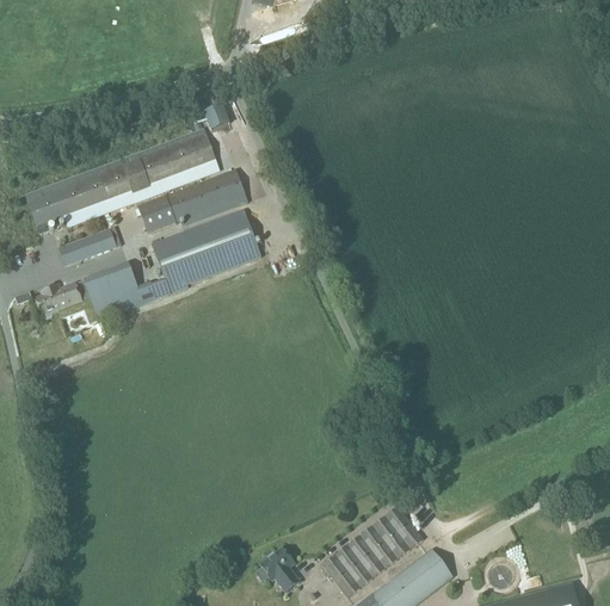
[(48,228),(45,222),(91,205),(91,206),(216,160),(205,133),(204,133),(203,128),(25,193),(28,198),(26,198),(38,232),(48,228)]
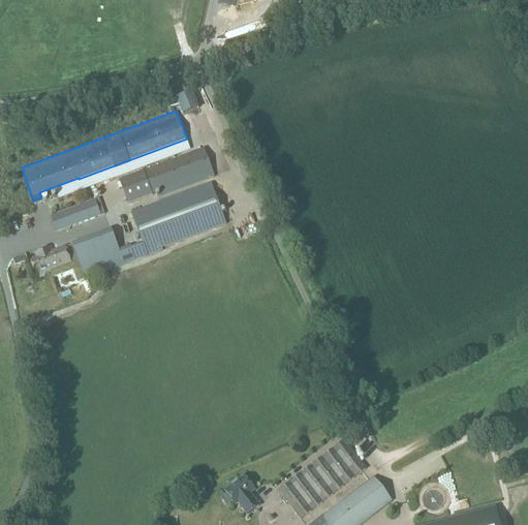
[(212,168),(204,145),(118,176),(127,201),(158,189),(160,194),(214,174),(212,168)]
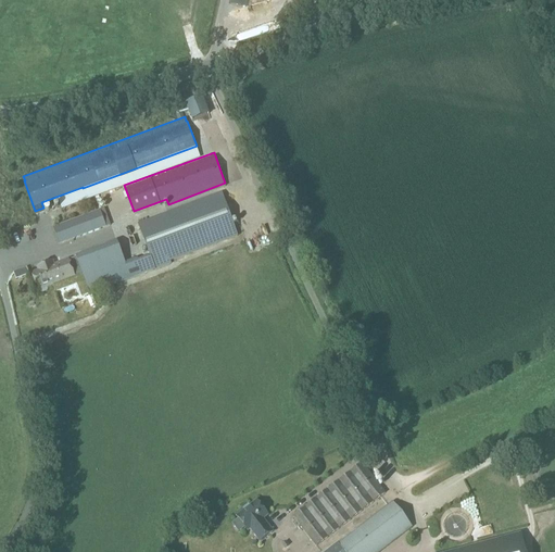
[(75,252),(88,290),(171,260),(169,258),(237,231),(222,188),(137,220),(148,250),(124,259),(116,237),(75,252)]
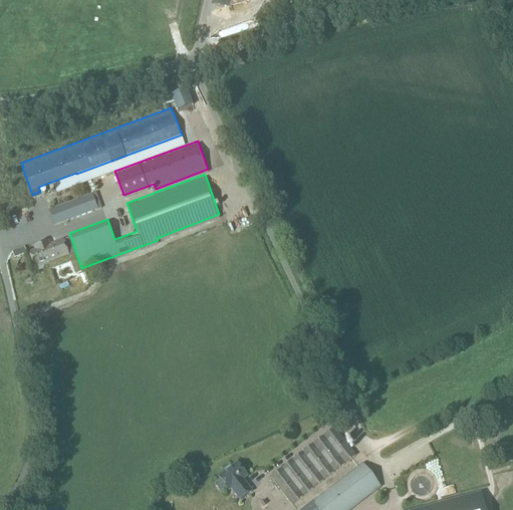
[(48,207),(54,223),(101,205),(96,190),(48,207)]
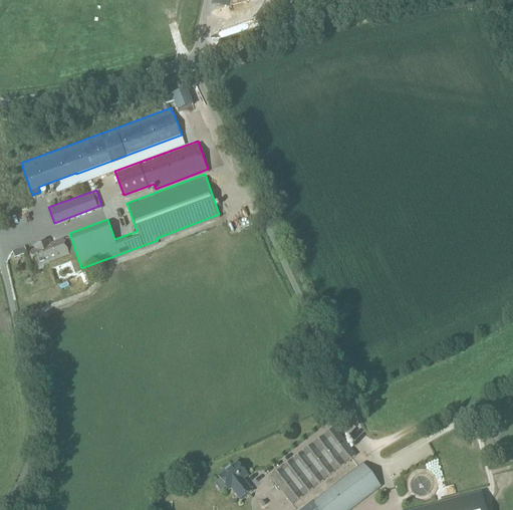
[(46,251),(49,260),(69,253),(63,236),(50,241),(52,249),(46,251)]
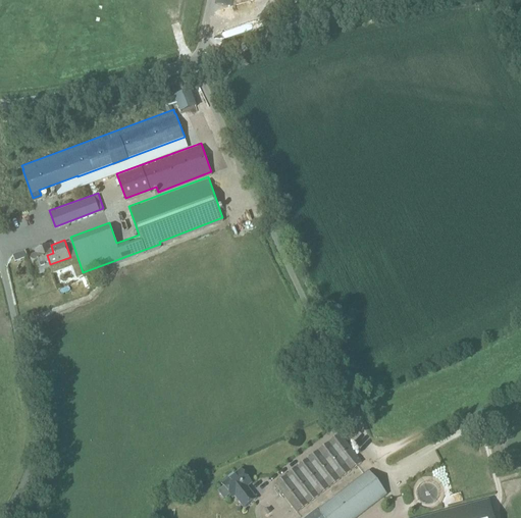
[(29,253),(35,270),(50,264),(47,255),(53,253),(51,245),(50,245),(49,242),(38,246),(39,250),(29,253)]
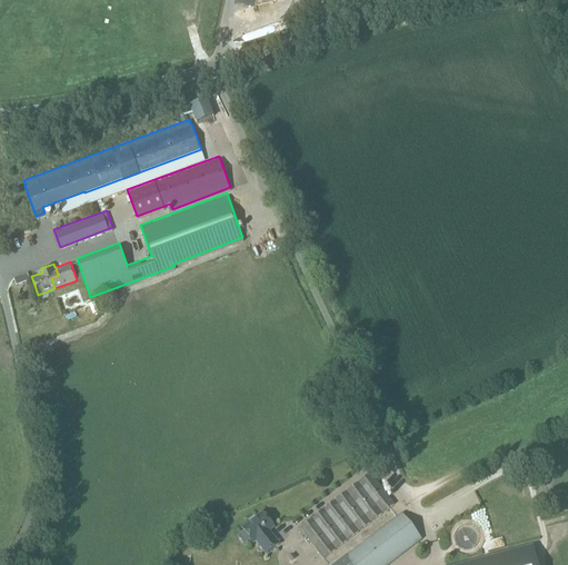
[(9,274),(11,281),(27,278),(26,270),(9,274)]
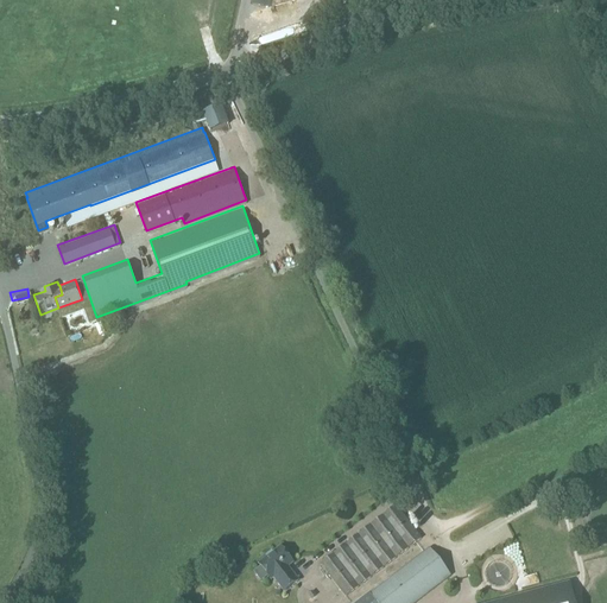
[(339,592),(409,543),(385,509),(315,558),(339,592)]
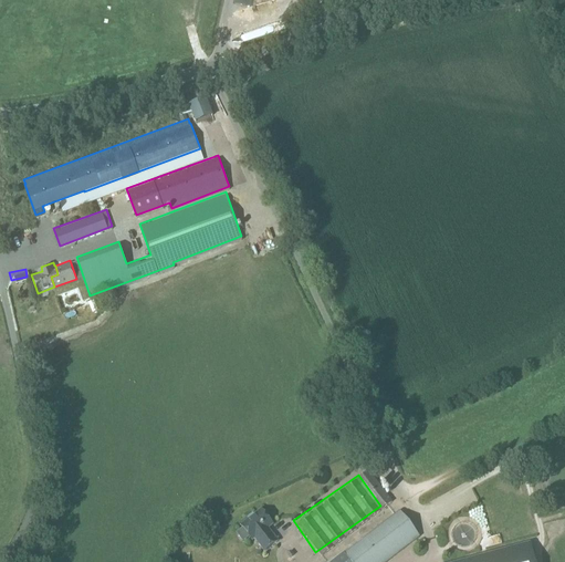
[(276,538),(267,524),(272,521),(261,507),(240,522),(251,537),(254,534),(264,548),(276,538)]
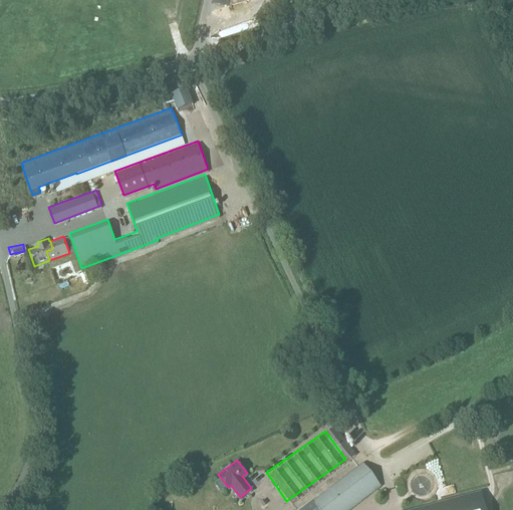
[(327,509),(343,509),(379,484),(361,461),(311,499),(319,509),(325,509),(327,509)]
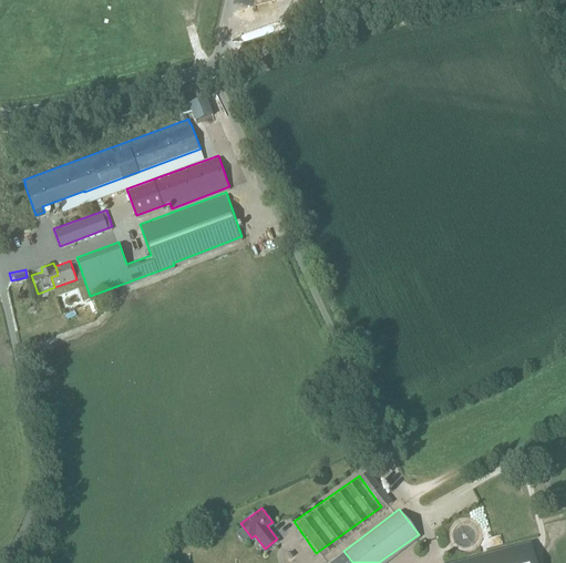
[(530,562),(524,543),(454,562),(530,562)]
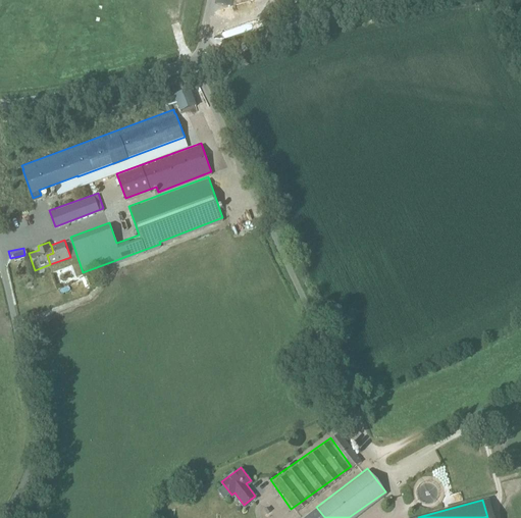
[(324,517),(316,507),(316,506),(300,517),(324,517)]
